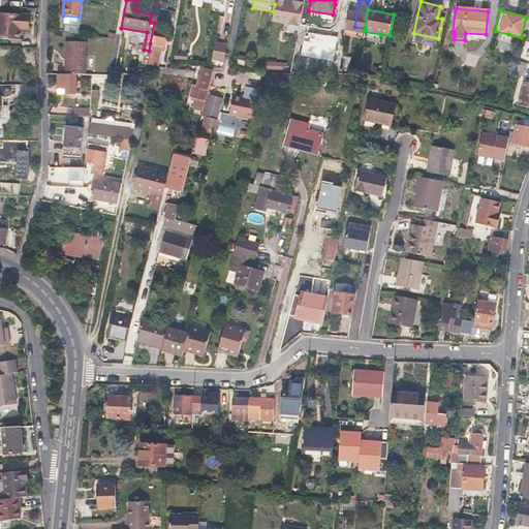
[(0,12),(0,38),(19,39),(20,29),(20,24),(25,24),(26,14),(0,12)]
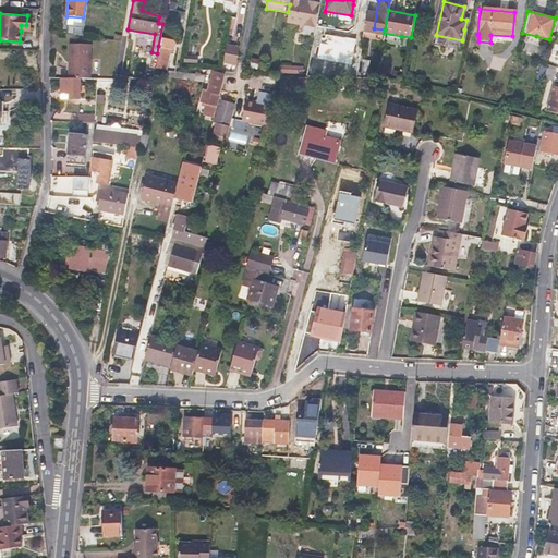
[(31,15),(27,15),(26,25),(21,25),(21,31),(29,31),(31,15)]
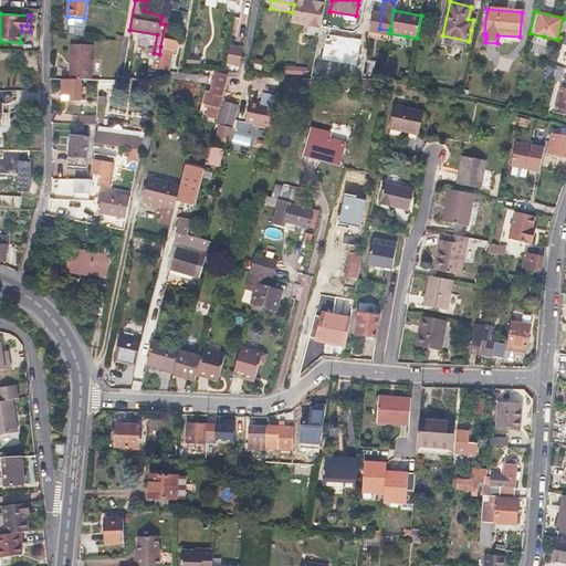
[(407,37),(389,33),(388,40),(406,43),(407,37)]
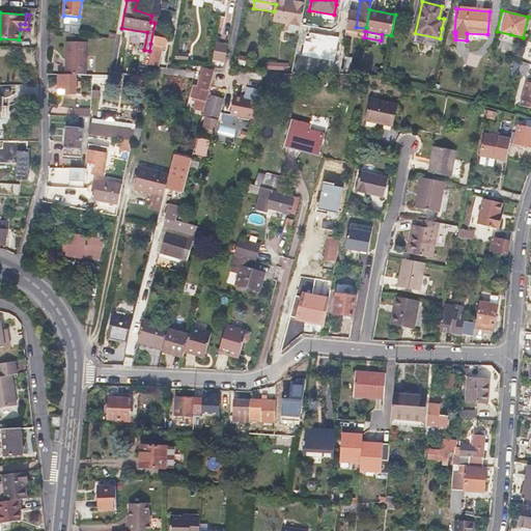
[(154,44),(150,44),(149,51),(146,64),(158,65),(160,50),(159,50),(160,46),(164,47),(166,36),(156,34),(154,44)]
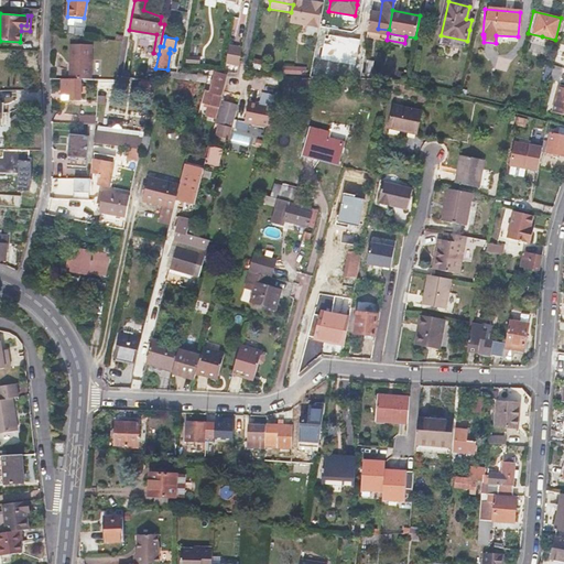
[(71,79),(80,79),(90,79),(90,45),(69,45),(69,62),(72,62),(71,79)]
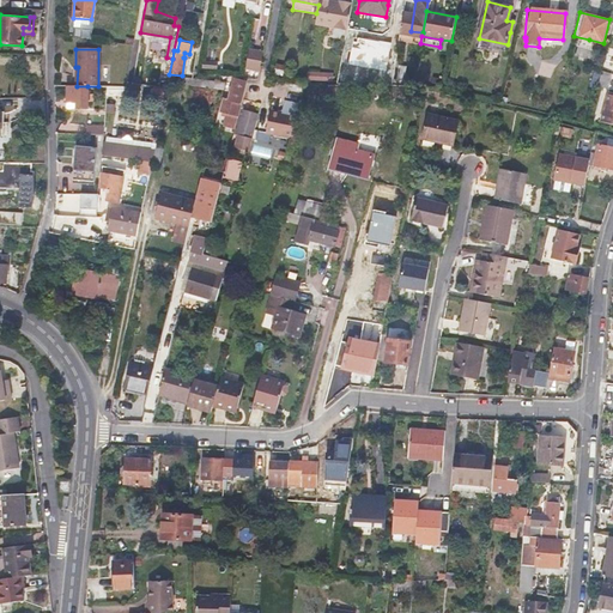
[(262,53),(247,50),(243,70),(259,73),(262,53)]
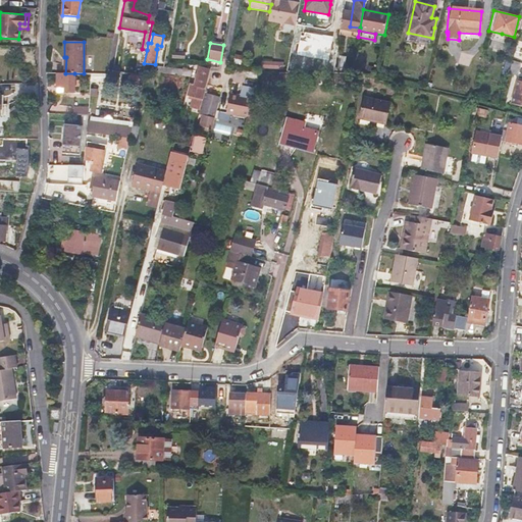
[(235,61),(239,62),(244,63),(245,57),(236,55),(235,61)]
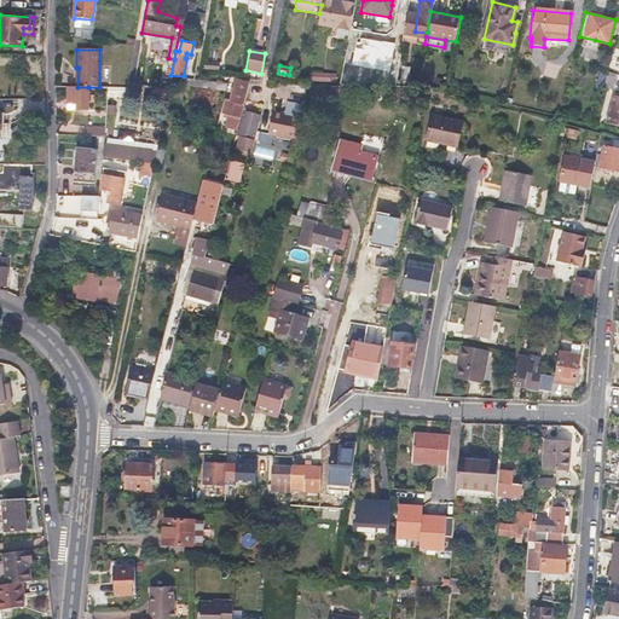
[(398,81),(403,82),(408,82),(410,69),(400,68),(398,81)]
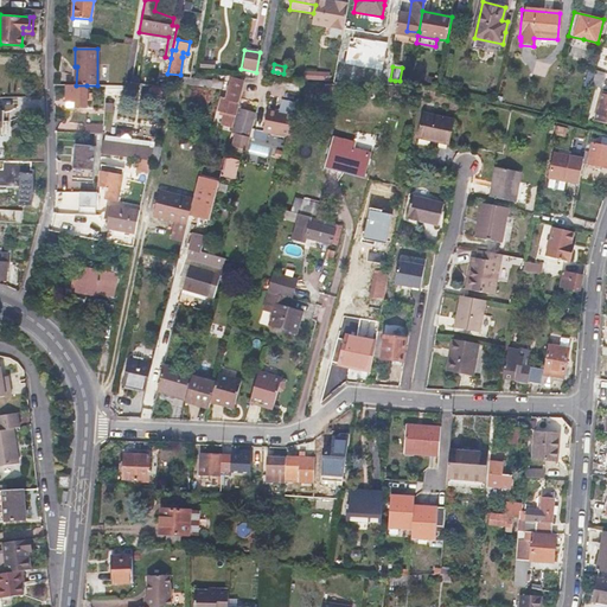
[(595,70),(594,77),(592,84),(601,87),(605,72),(595,70)]
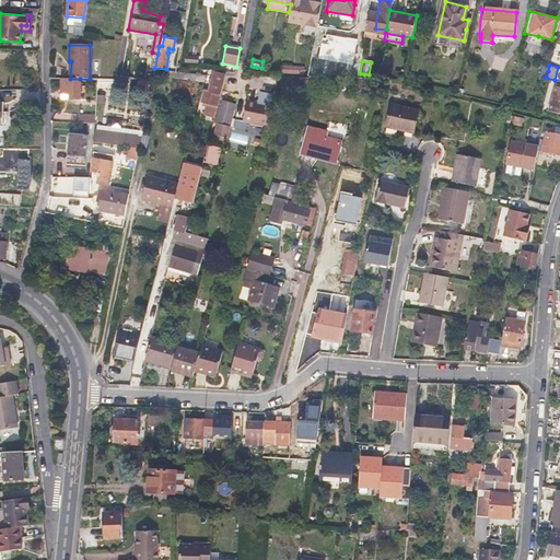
[(220,73),(213,72),(208,92),(201,91),(199,101),(206,103),(202,115),(214,117),(225,73),(220,71),(220,73)]
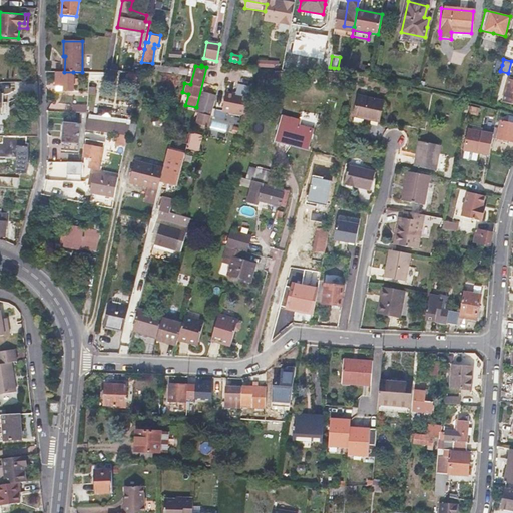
[(282,78),(282,70),(268,70),(268,78),(282,78)]
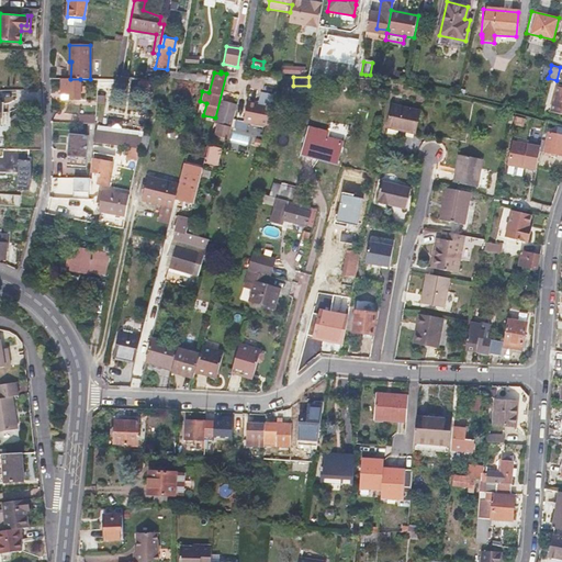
[(80,100),(80,79),(70,79),(66,79),(62,79),(62,96),(69,96),(69,100),(80,100)]
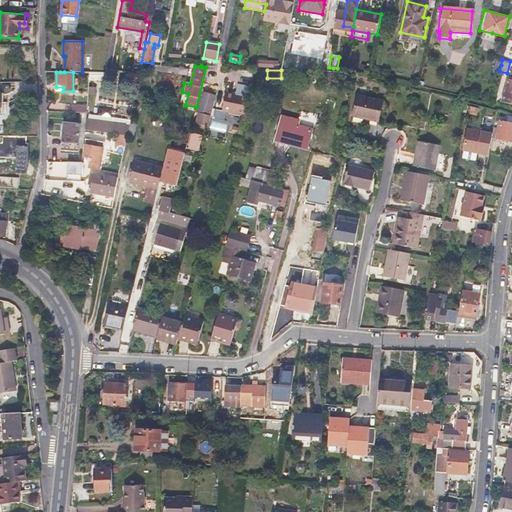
[(511,80),(507,79),(501,103),(511,105),(511,80)]
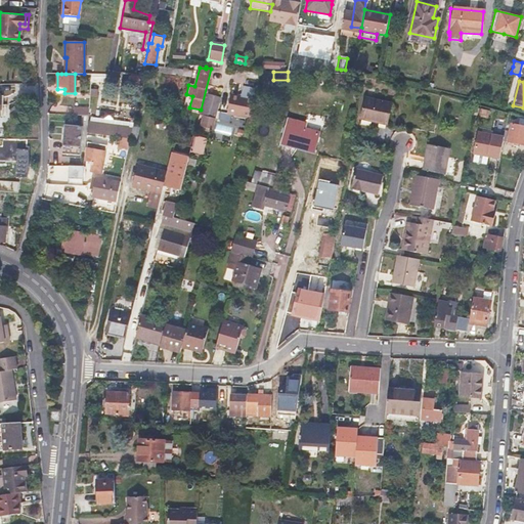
[(206,92),(210,93),(213,94),(215,87),(208,85),(206,92)]
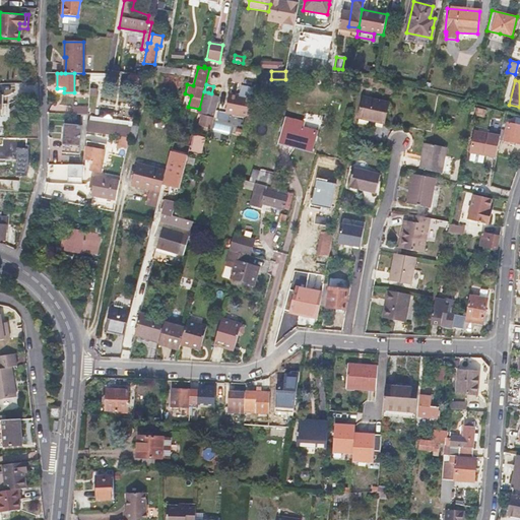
[(241,95),(240,95),(237,94),(229,92),(223,111),(247,118),(251,99),(243,96),(241,95)]
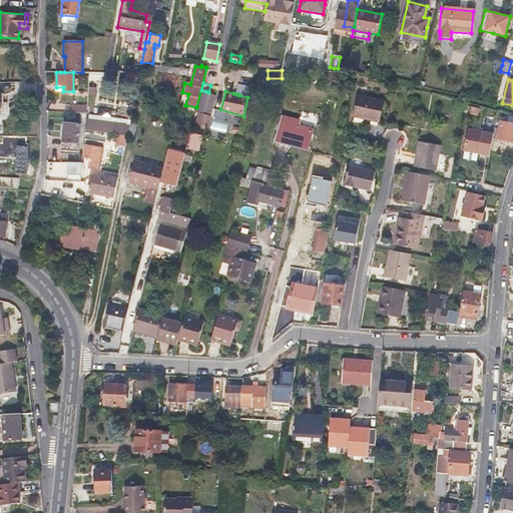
[(198,114),(196,124),(207,127),(214,96),(201,93),(196,113),(198,114)]
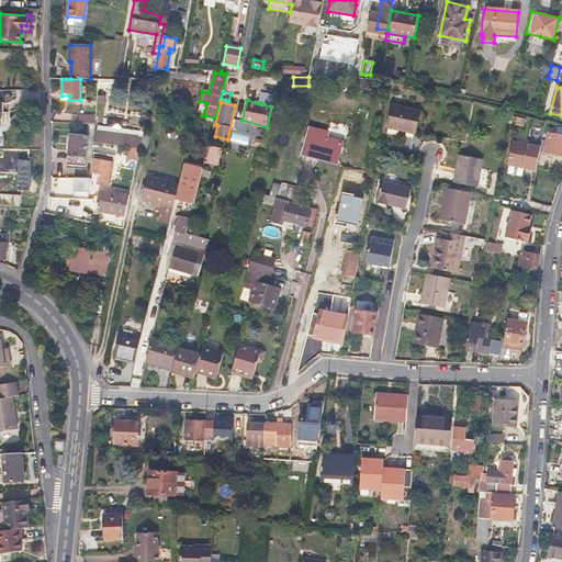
[(393,105),(390,117),(388,128),(415,135),(420,112),(393,105)]
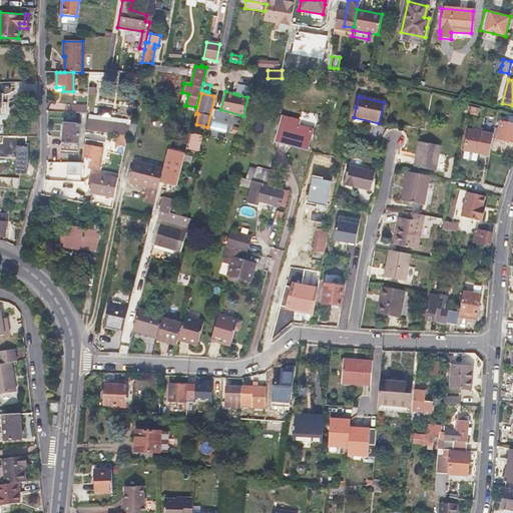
[(298,119),(289,117),(281,114),(276,131),(287,134),(285,139),(306,145),(311,127),(297,124),(298,119)]
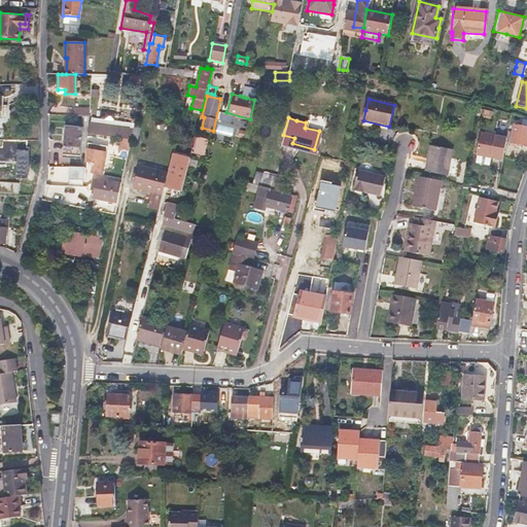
[(127,128),(88,120),(88,124),(86,134),(130,140),(132,124),(128,124),(127,128)]
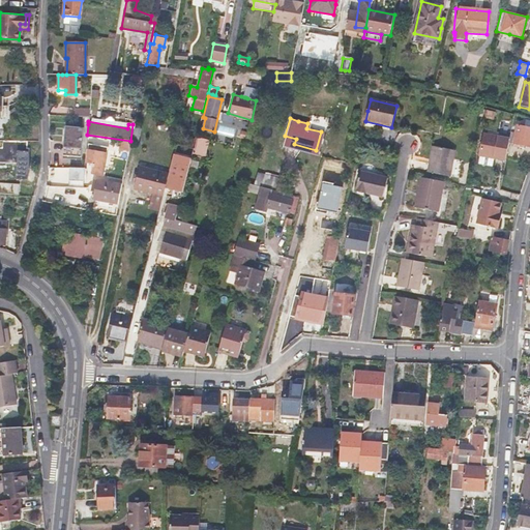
[(391,130),(391,127),(365,121),(363,127),(375,129),(375,127),(391,130)]
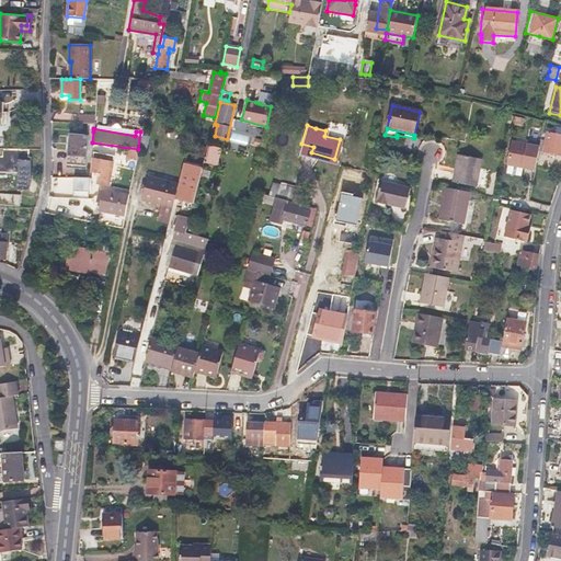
[(68,132),(68,140),(67,149),(69,149),(68,162),(84,164),(87,134),(68,132)]
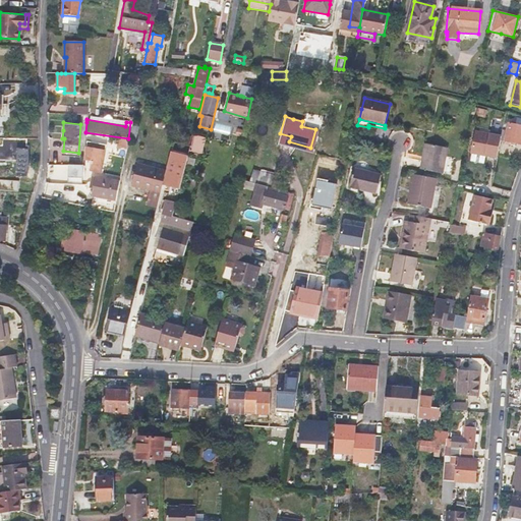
[(500,138),(502,139),(505,139),(505,141),(520,143),(520,126),(508,123),(506,130),(501,130),(500,137),(500,138)]
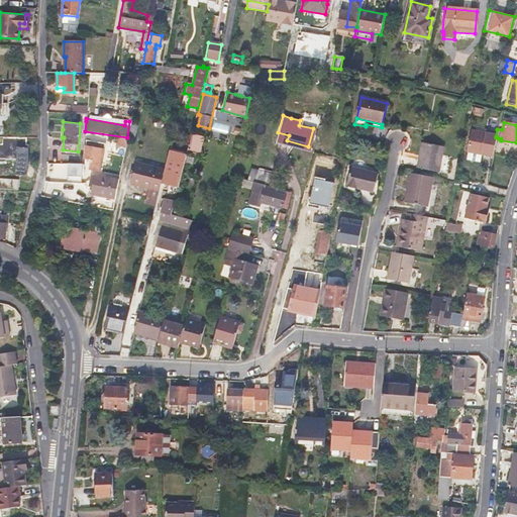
[(496,137),(496,136),(471,130),(467,150),(469,150),(481,153),(492,156),(496,137)]
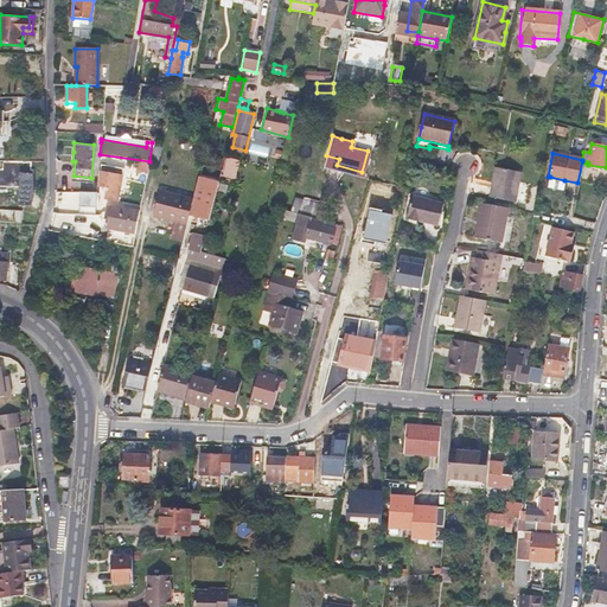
[(325,161),(337,165),(339,159),(326,155),(325,161)]
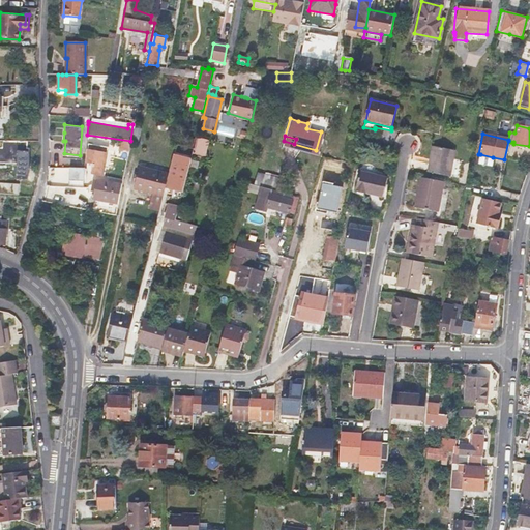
[(89,145),(88,152),(87,160),(92,162),(90,171),(101,174),(108,146),(89,145)]
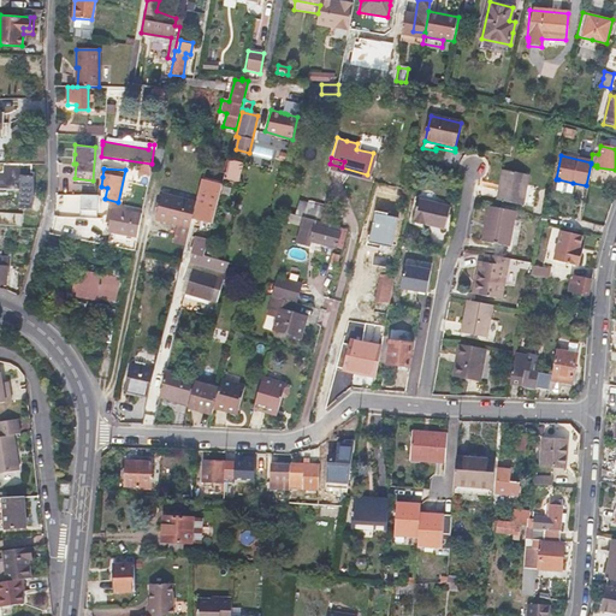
[(521,203),(525,189),(527,175),(502,170),(496,199),(521,203)]
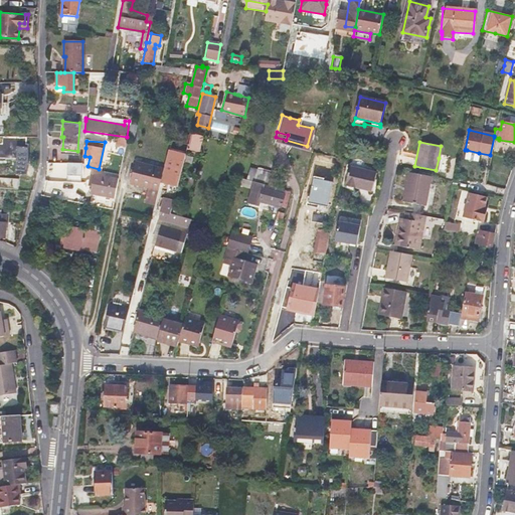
[(479,153),(467,150),(465,157),(477,160),(479,153)]
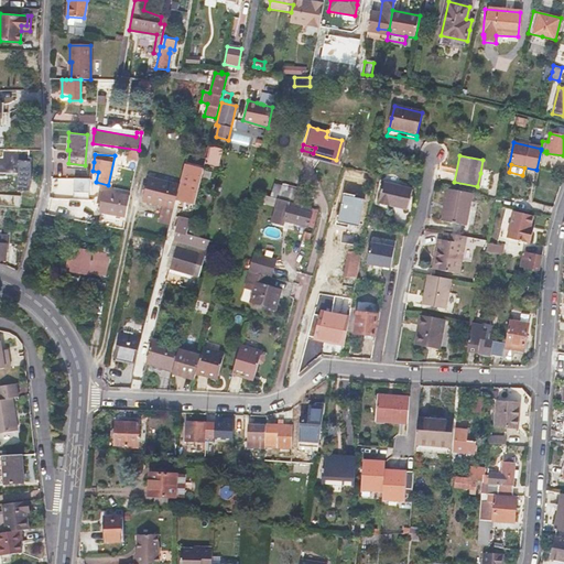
[(182,182),(181,187),(180,194),(183,195),(183,197),(192,199),(197,177),(201,179),(202,171),(191,167),(186,183),(182,182)]
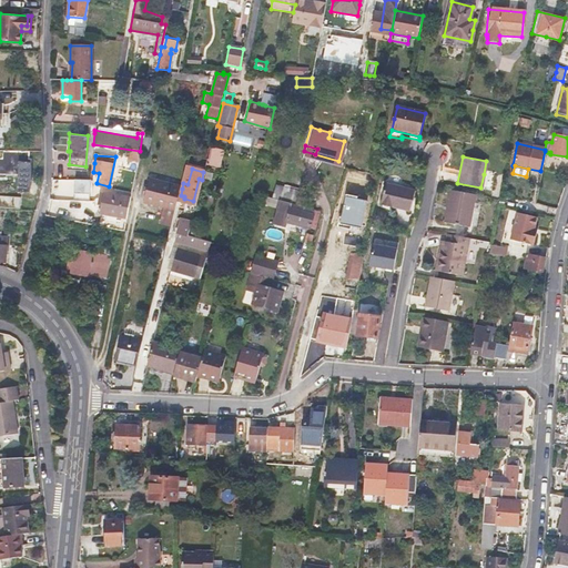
[(32,192),(33,178),(19,176),(19,191),(32,192)]
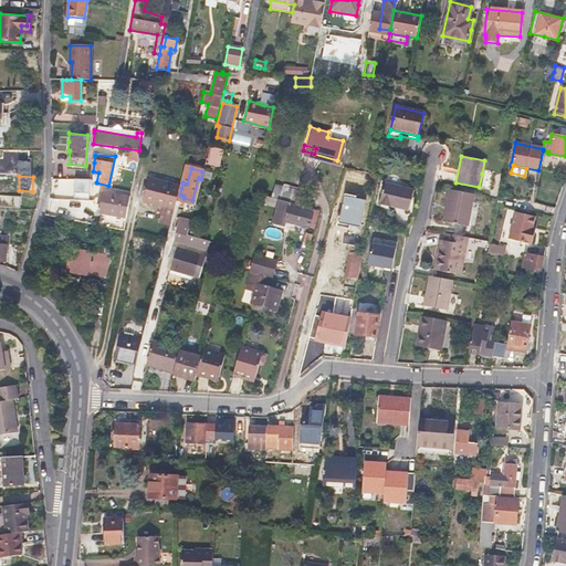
[(75,191),(83,191),(90,190),(91,177),(75,178),(75,191)]
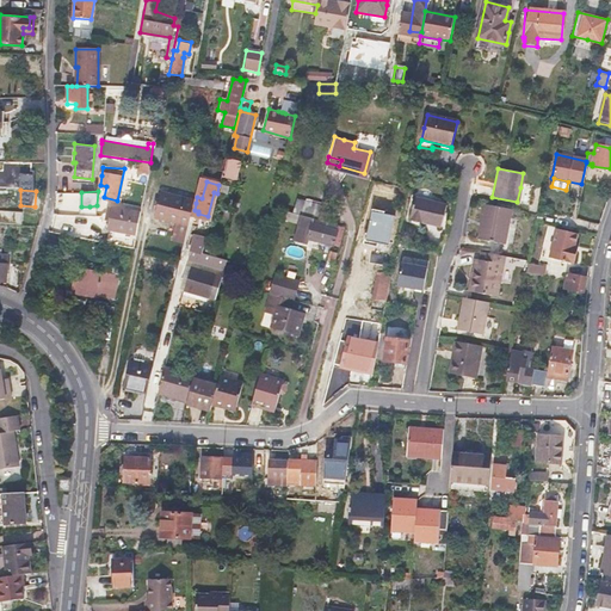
[(193,199),(160,191),(154,217),(178,223),(174,238),(183,240),(193,199)]
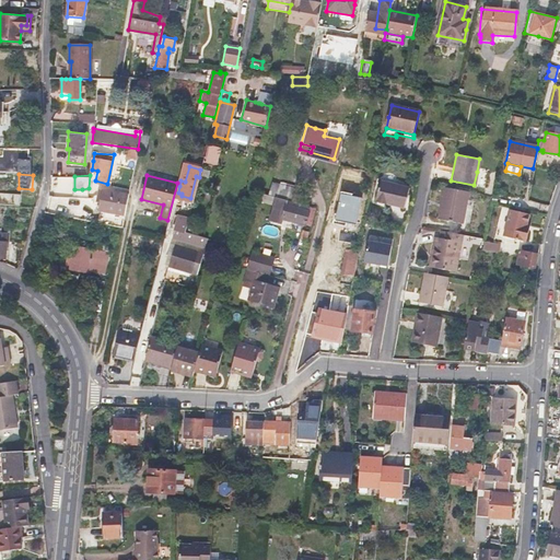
[(74,196),(73,177),(50,177),(50,196),(74,196)]
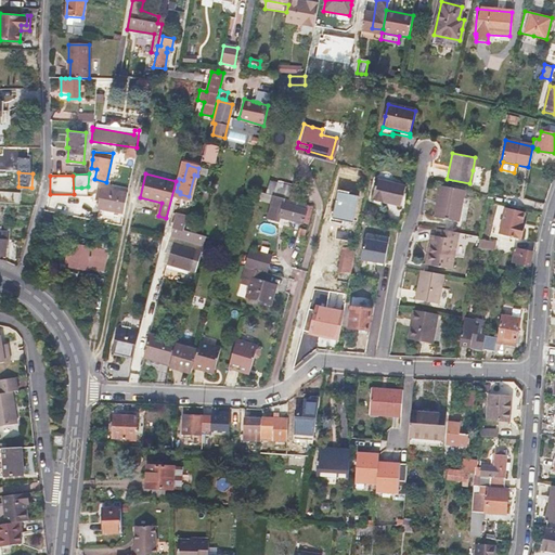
[(372,198),(387,202),(401,205),(405,185),(375,180),(372,198)]
